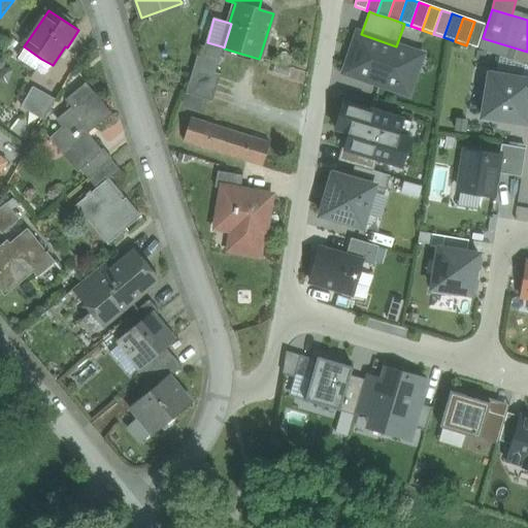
[(466,45),(477,50),(486,26),(474,22),(466,45)]
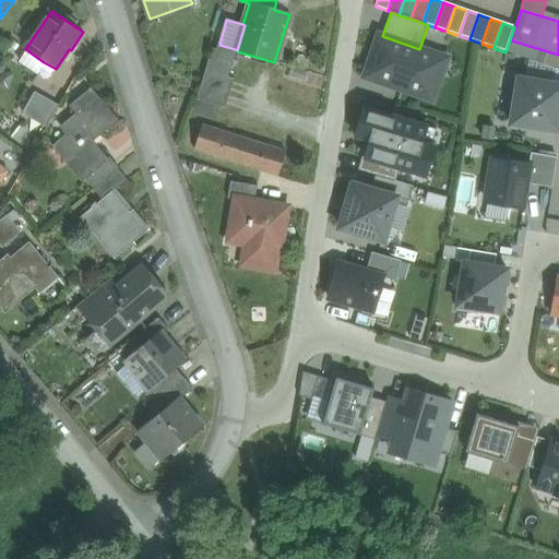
[(382,36),(379,35),(365,78),(420,97),(428,74),(440,78),(448,59),(419,49),(382,36)]
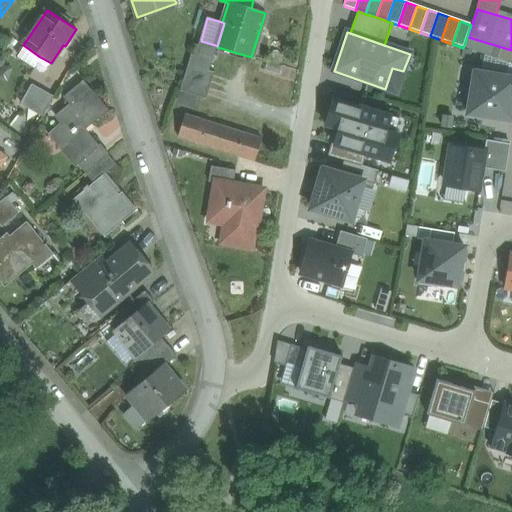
[(511,50),(468,37),(464,47),(511,63),(511,50)]
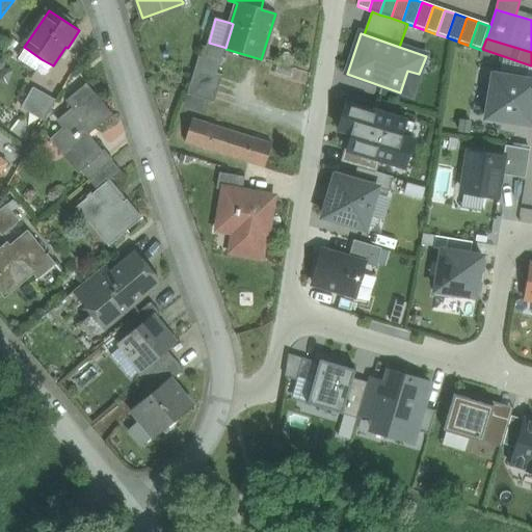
[(209,43),(204,55),(219,60),(223,47),(209,43)]
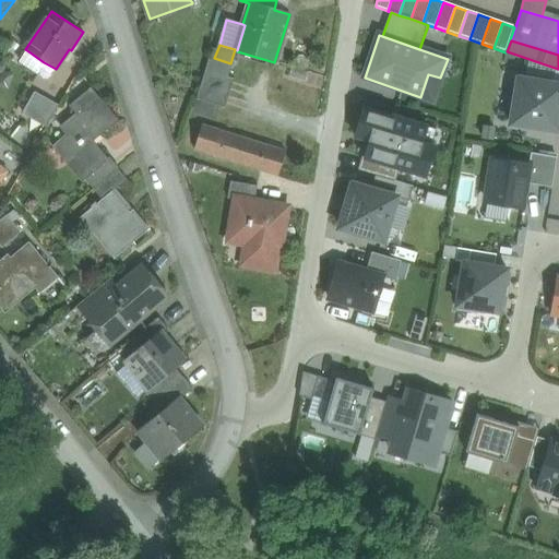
[(44,62),(28,51),(20,62),(36,73),(44,62)]
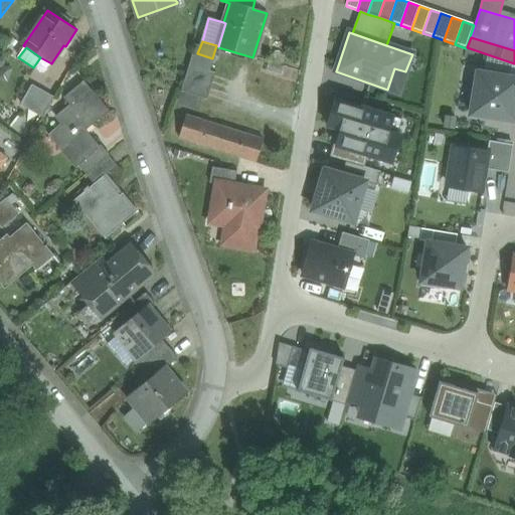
[(197,53),(193,52),(189,65),(208,71),(212,58),(197,53)]
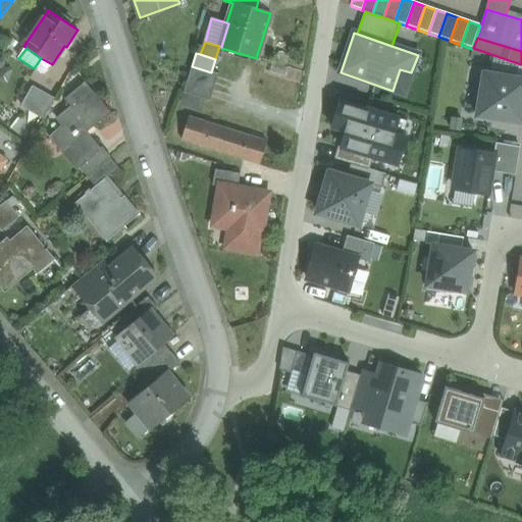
[(179,105),(199,111),(211,72),(192,66),(179,105)]
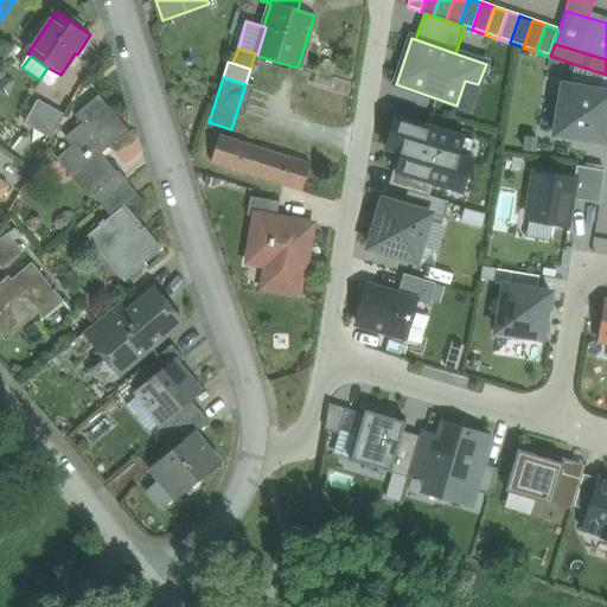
[(606,91),(562,84),(554,135),(605,144),(606,132),(606,91)]
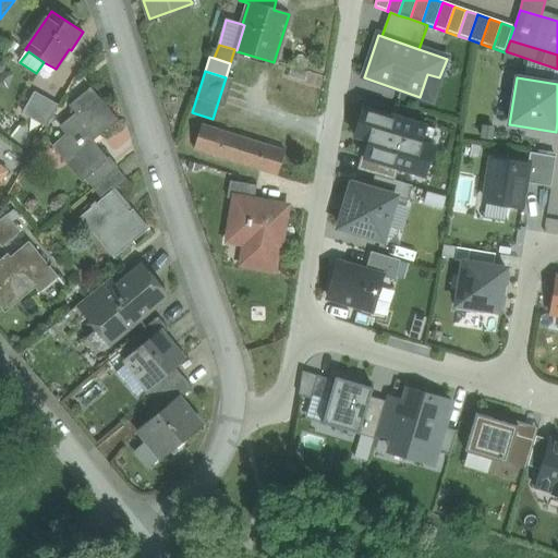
[(116,124),(88,92),(73,105),(79,112),(62,125),(69,133),(56,145),(68,158),(64,161),(83,183),(86,180),(108,161),(93,143),(116,124)]
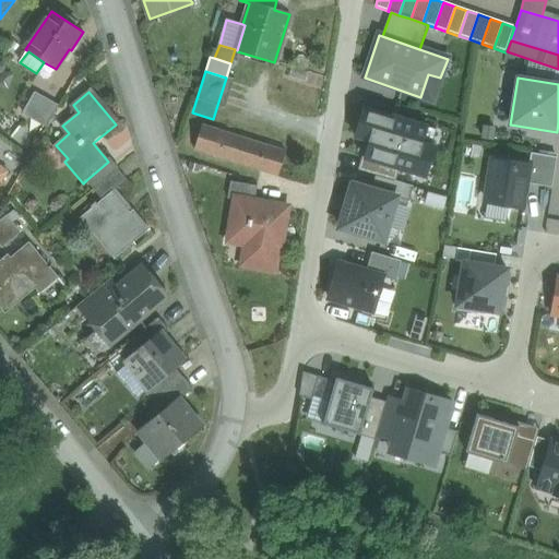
[(59,106),(36,93),(24,114),(47,127),(59,106)]
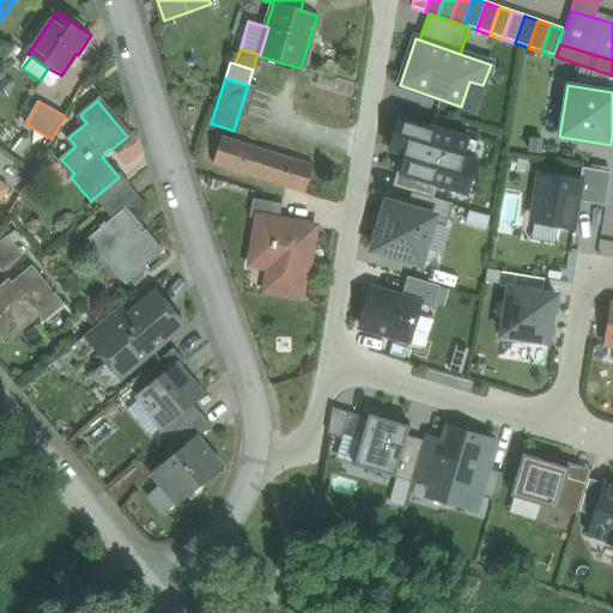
[(400,174),(400,175),(438,186),(453,190),(455,178),(471,183),(477,163),(473,161),(478,143),(399,119),(389,151),(406,156),(400,174)]
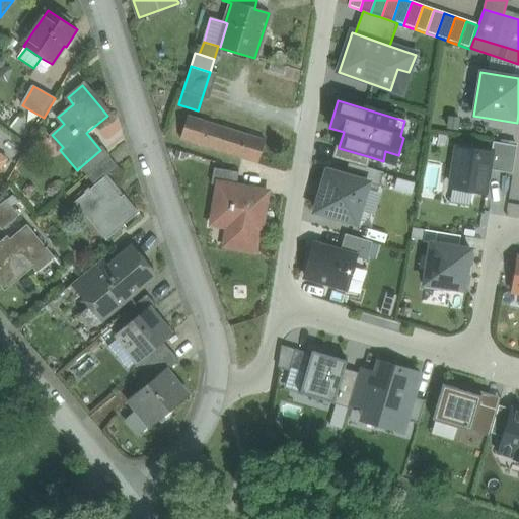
[(264,142),(187,118),(179,141),(256,165),(264,142)]
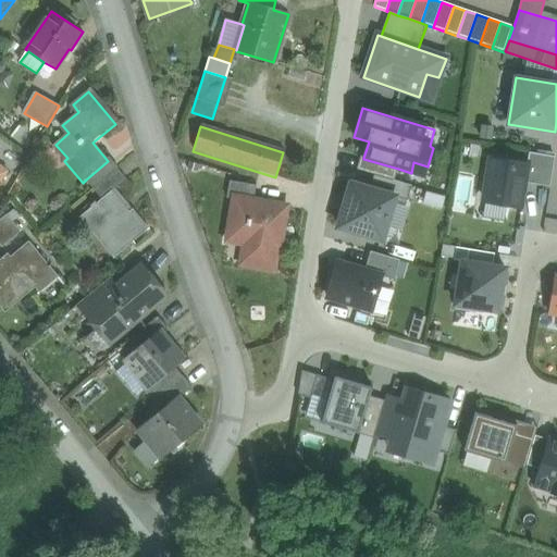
[(527,166),(524,183),(551,187),(555,158),(529,153),(527,166)]
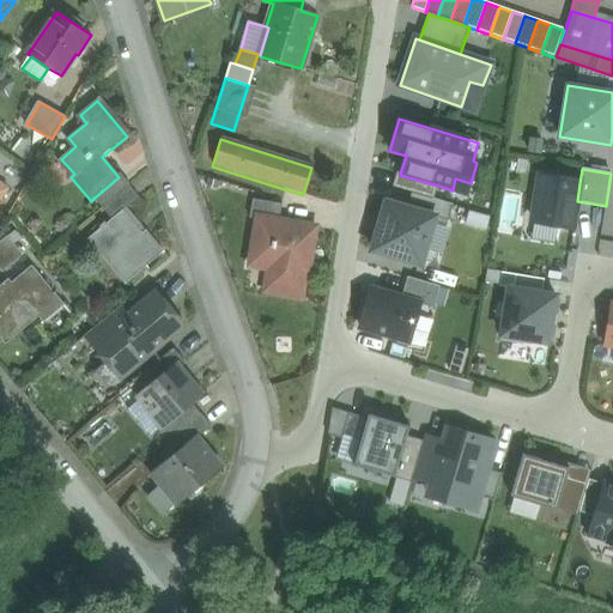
[(400,175),(400,174),(396,173),(393,187),(412,193),(435,200),(438,186),(400,175)]
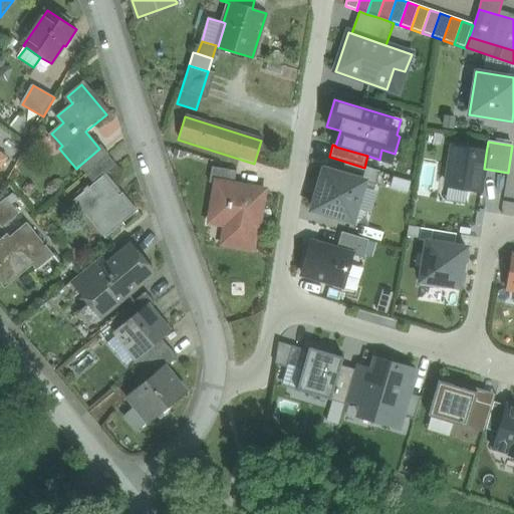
[(447,186),(481,191),(484,169),(486,154),(453,148),(447,186)]
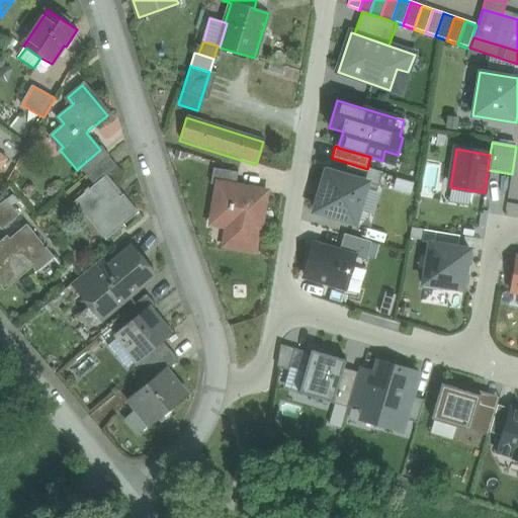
[(100,150),(80,167),(87,176),(108,159),(100,150)]
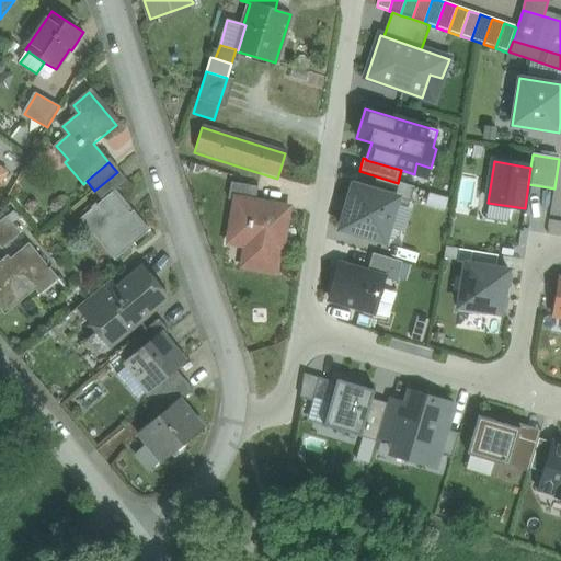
[(117,172),(94,191),(103,202),(113,193),(126,182),(117,172)]
